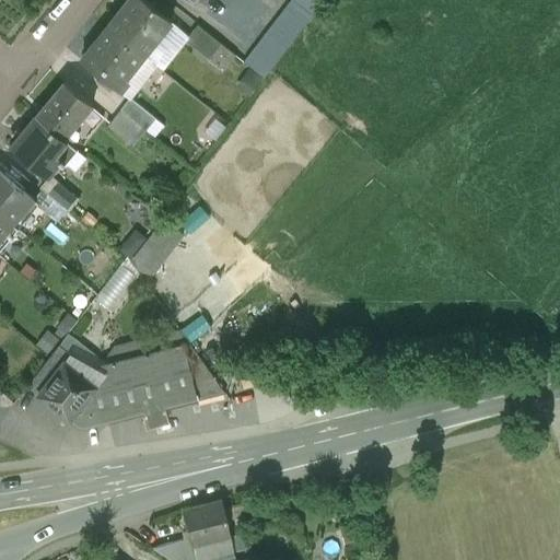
[(143,0),(129,0),(108,27),(156,66),(162,70),(188,37),(170,23),(171,22),(143,0)]
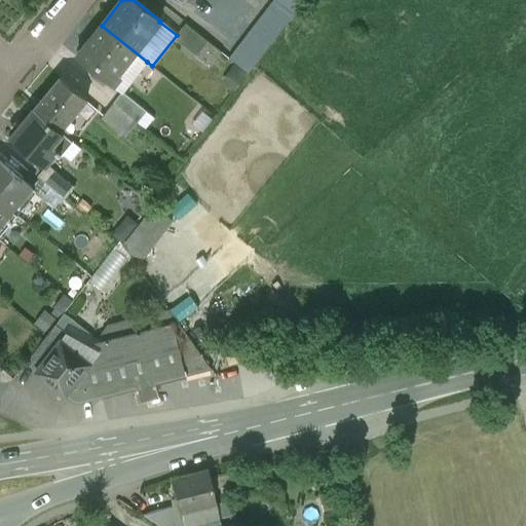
[(272,0),(229,57),(248,71),(301,0),(272,0)]
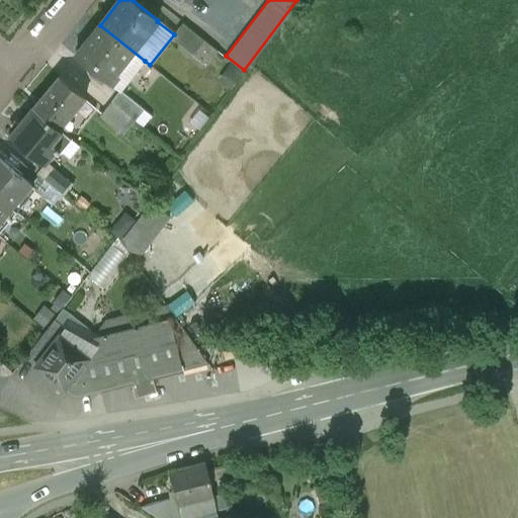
[(199,59),(210,42),(183,23),(171,38),(199,59)]
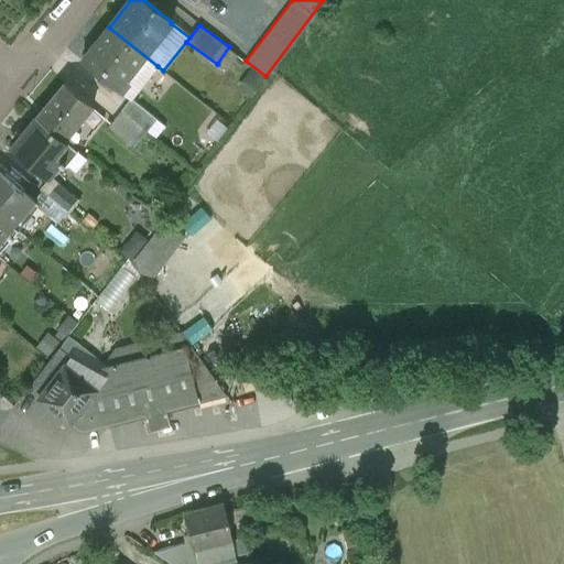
[(96,44),(100,47),(86,66),(130,100),(158,66),(109,28),(96,44)]
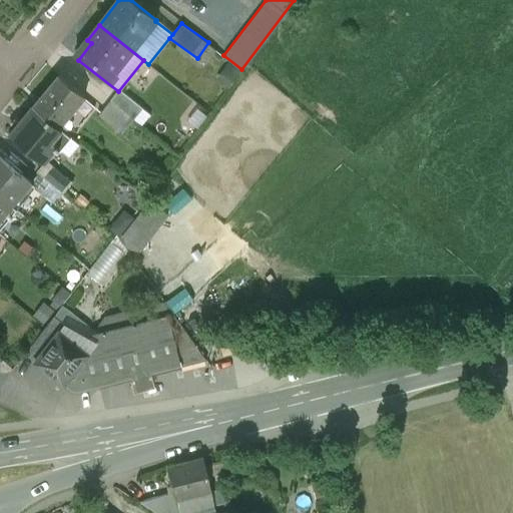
[(59,75),(33,106),(59,128),(85,97),(59,75)]
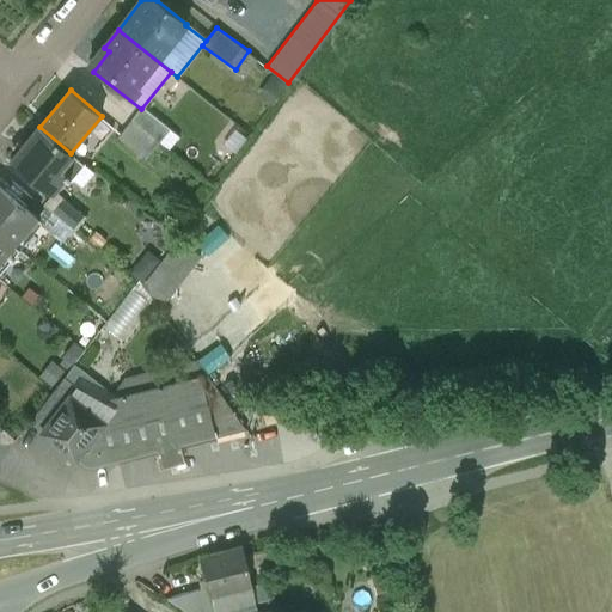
[(40,127),(38,126),(10,160),(51,196),(66,179),(68,182),(71,178),(71,177),(72,176),(67,172),(65,175),(62,172),(62,171),(61,170),(73,155),(71,153),(40,127)]
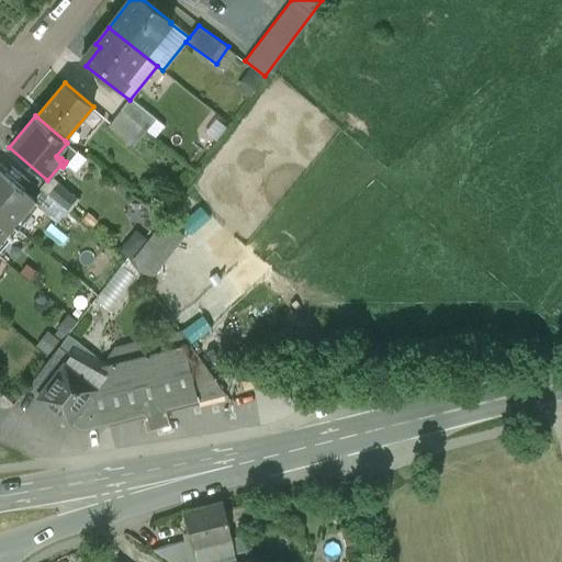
[(0,173),(0,216),(17,229),(30,214),(27,211),(34,203),(35,202),(0,173)]
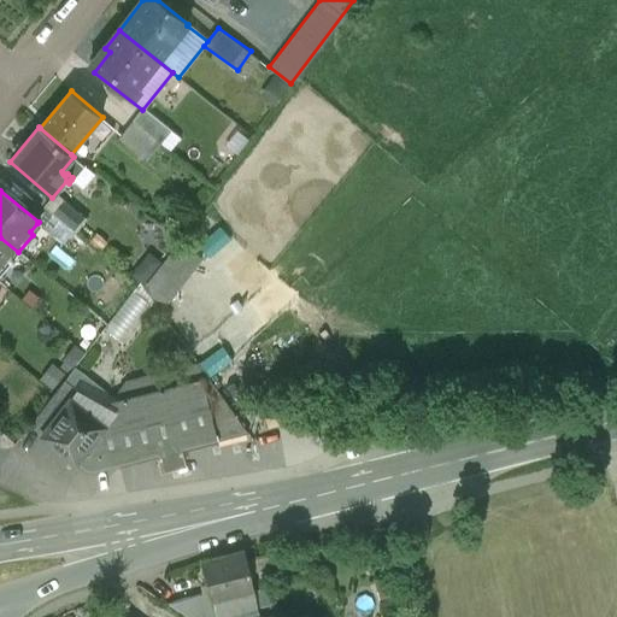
[(59,197),(47,211),(75,233),(76,234),(87,219),(59,197)]
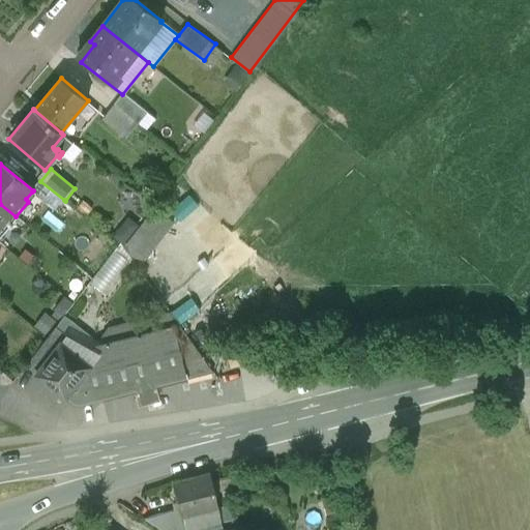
[(64,200),(40,181),(33,190),(32,192),(55,210),(64,200)]
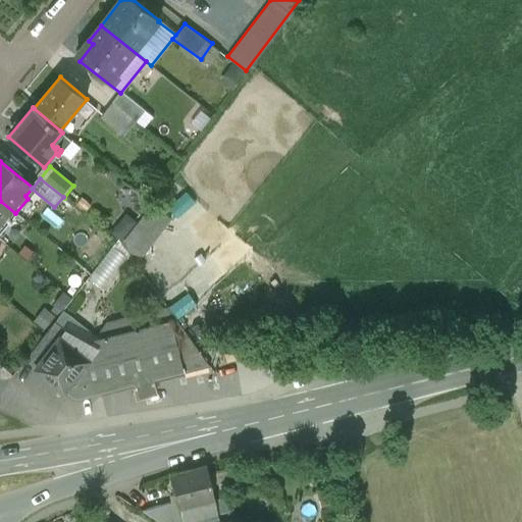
[(0,201),(0,226),(2,229),(15,213),(0,201)]
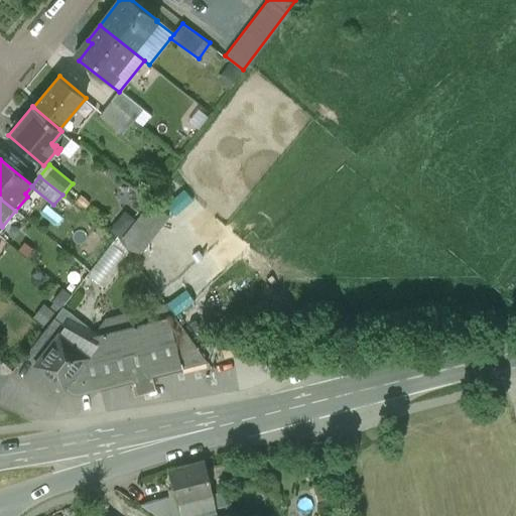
[(148,202),(136,219),(124,210),(110,230),(143,252),(168,215),(148,202)]
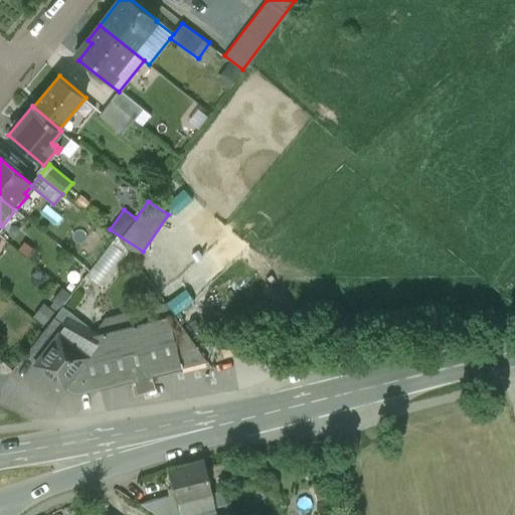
[(87,267),(100,285),(122,269),(115,261),(128,250),(121,240),(87,267)]
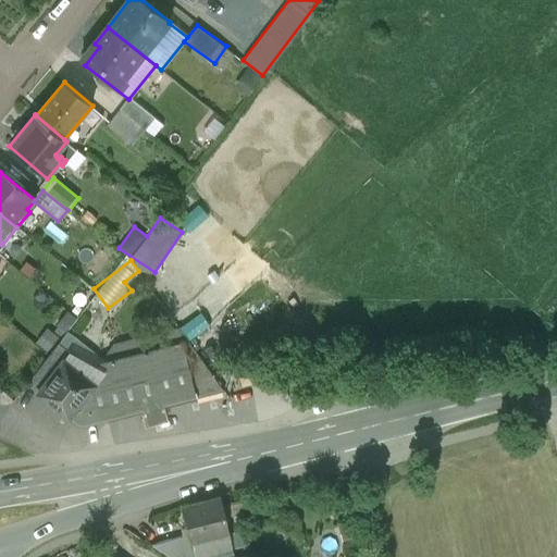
[(97,319),(109,306),(88,286),(76,300),(97,319)]
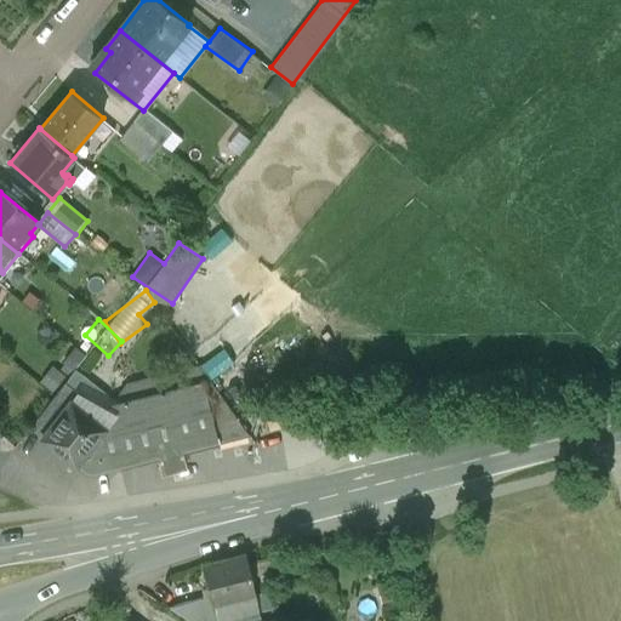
[(86,380),(75,370),(30,428),(86,473),(87,474),(90,474),(91,474),(95,474),(97,474),(158,459),(163,476),(188,469),(183,453),(250,437),(199,368),(127,385),(86,380)]
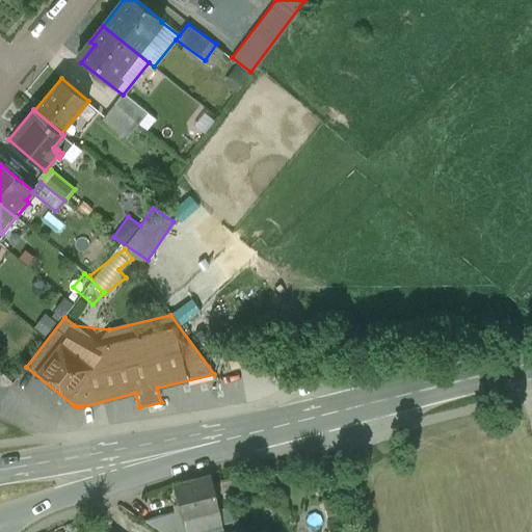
[(0,397),(12,381),(0,370),(0,397)]
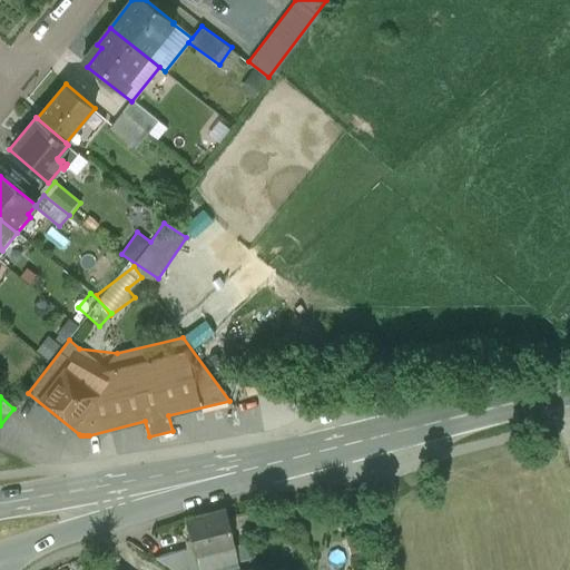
[(225,509),(187,519),(193,540),(199,569),(207,569),(213,569),(212,569),(224,569),(220,553),(235,550),(225,509)]
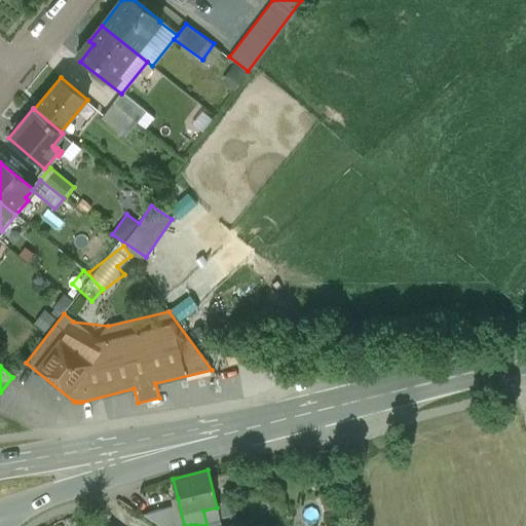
[(184,525),(178,498),(170,500),(172,506),(143,515),(160,525),(184,525)]
